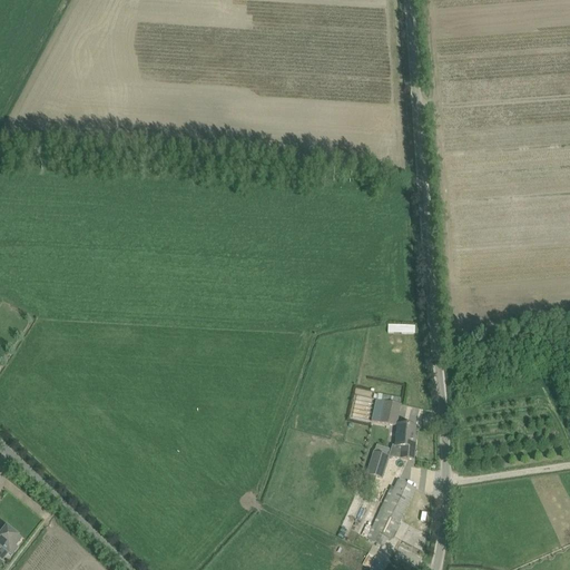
[(415,334),(416,325),(390,324),(390,333),(415,334)]
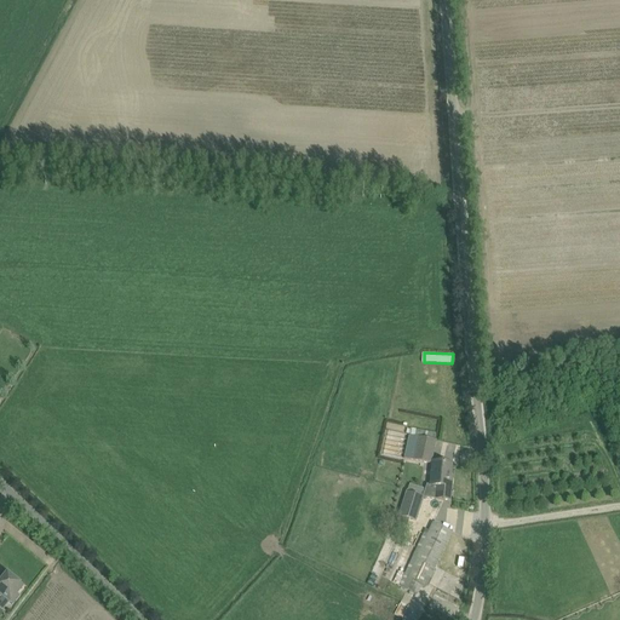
[(436,441),(434,441),(408,435),(407,440),(406,446),(403,458),(431,464),(436,441)]
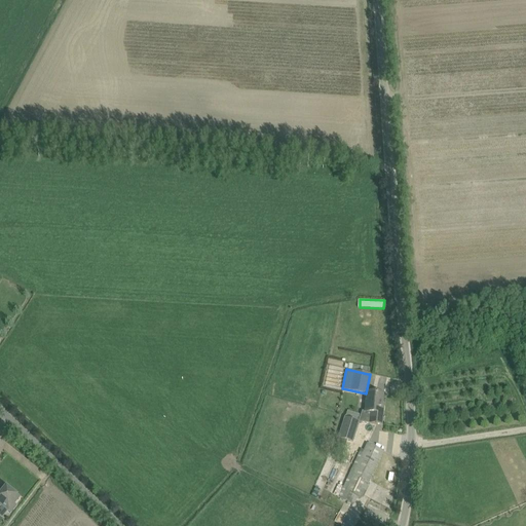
[(383,395),(373,393),(368,392),(366,412),(362,411),(361,416),(359,423),(361,423),(362,422),(376,424),(381,425),(383,411),(381,410),(383,395)]
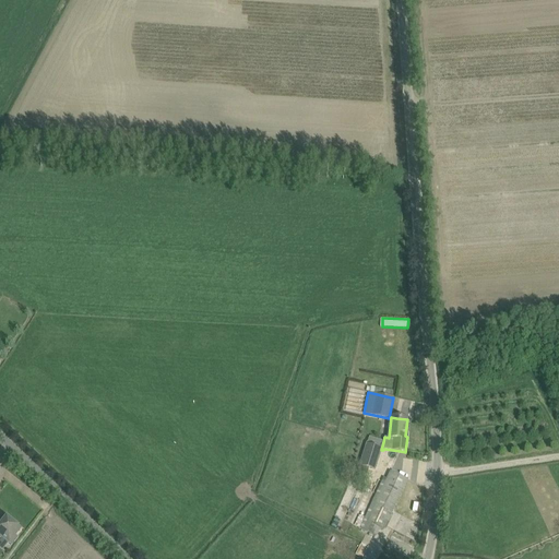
[(366,476),(369,468),(375,470),(381,450),(383,442),(369,437),(369,438),(368,438),(368,439),(369,439),(360,465),(357,473),(366,476)]
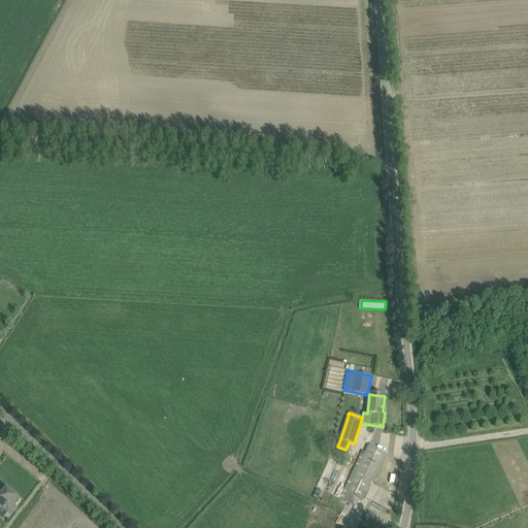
[(362,501),(385,453),(369,446),(364,456),(361,454),(342,492),(359,499),(362,501)]
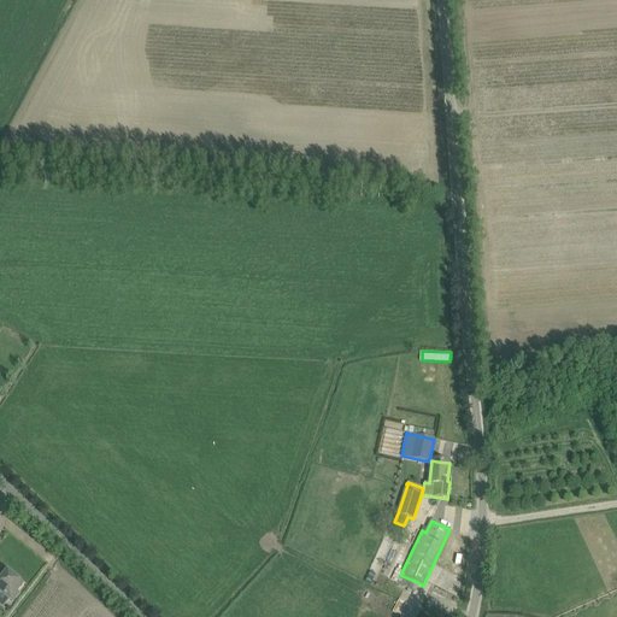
[(0,592),(12,603),(19,594),(17,592),(23,585),(7,571),(0,579),(0,592)]
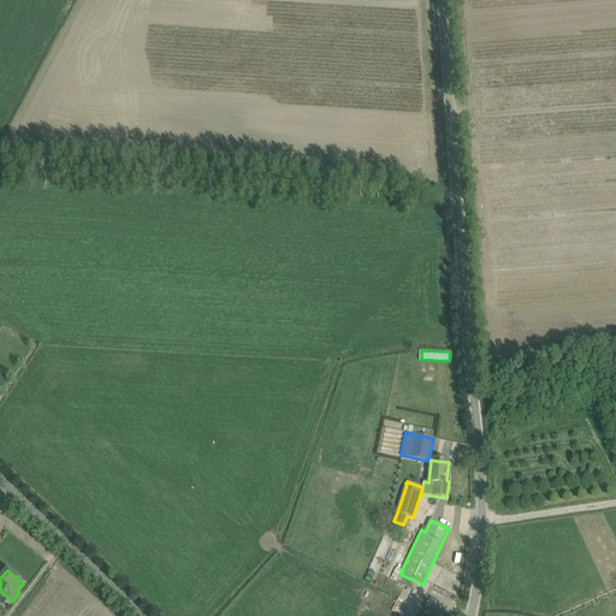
All buildings are outlined.
